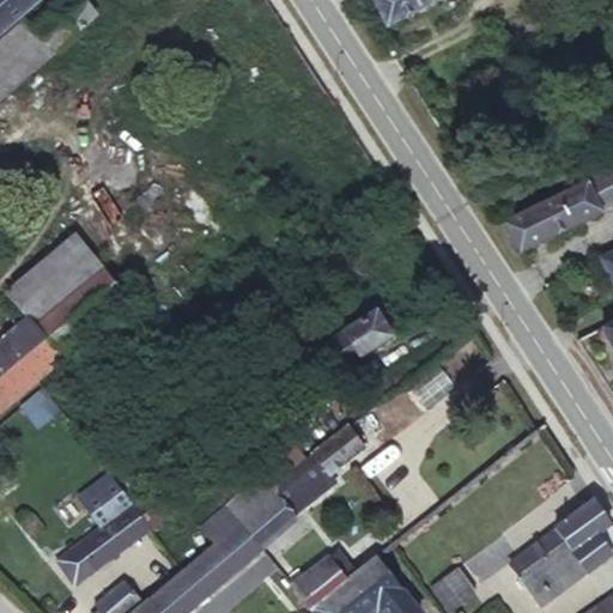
[(0,0),(0,32),(37,0),(0,0)]
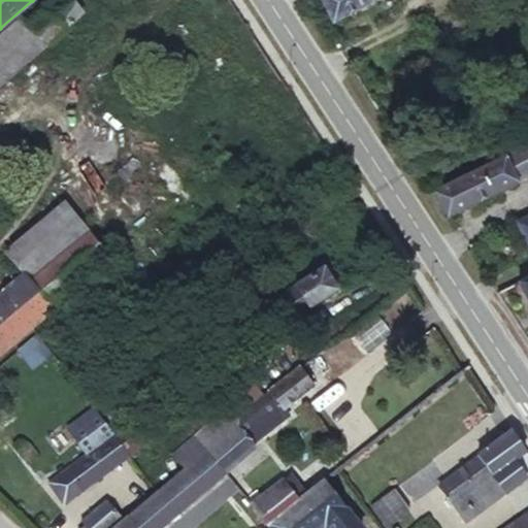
[(72,0),(55,0),(29,24),(47,43),(83,11),(72,0)]
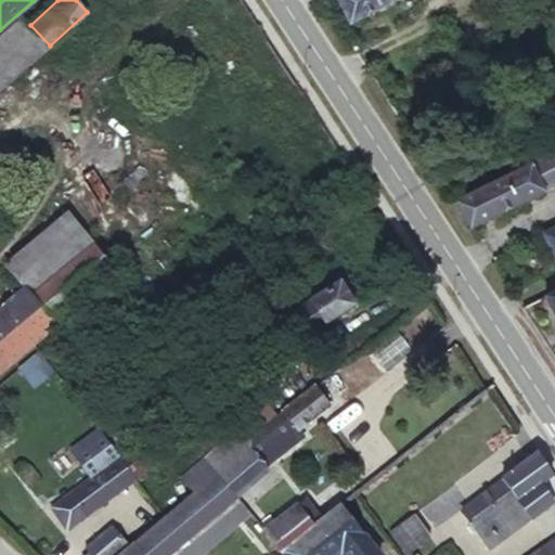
[(389,0),(338,0),(350,22),(389,0)]
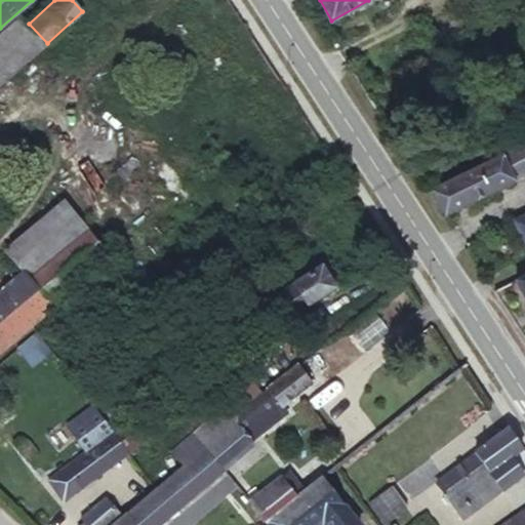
[(23,16),(0,36),(0,83),(47,43),(29,24),(23,16)]
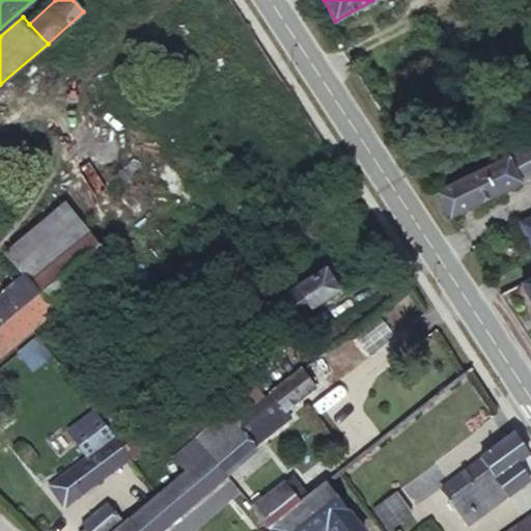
[(530,144),(435,192),(451,217),(522,183),(521,182),(530,176),(530,144)]
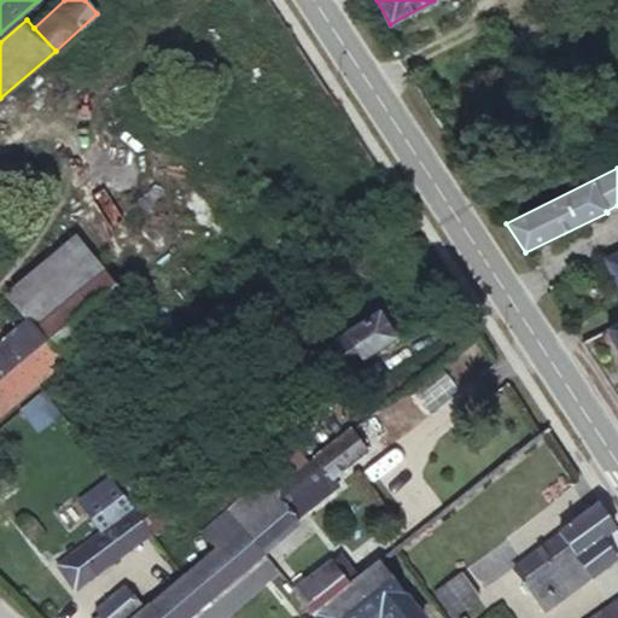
[(30,325),(101,264),(75,233),(4,293),(27,321),(30,325)]
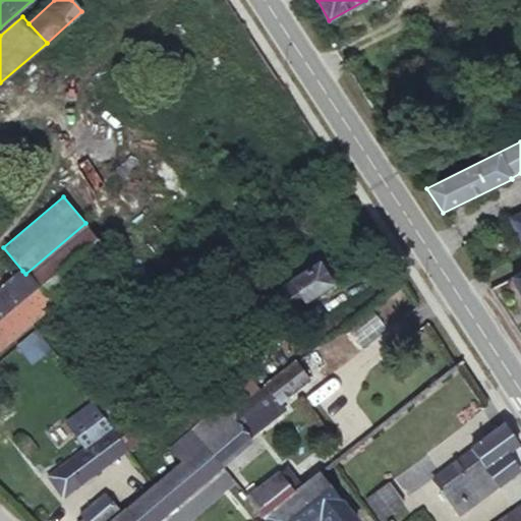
[(520,237),(520,213),(511,219),(520,237)]
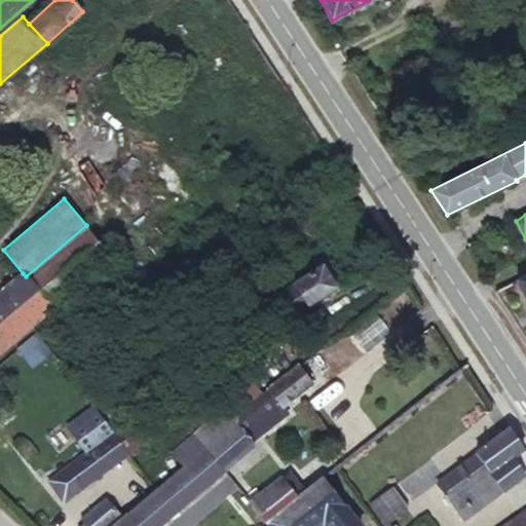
[(0,352),(31,326),(112,256),(88,228),(86,225),(26,276),(23,273),(0,292),(0,352)]
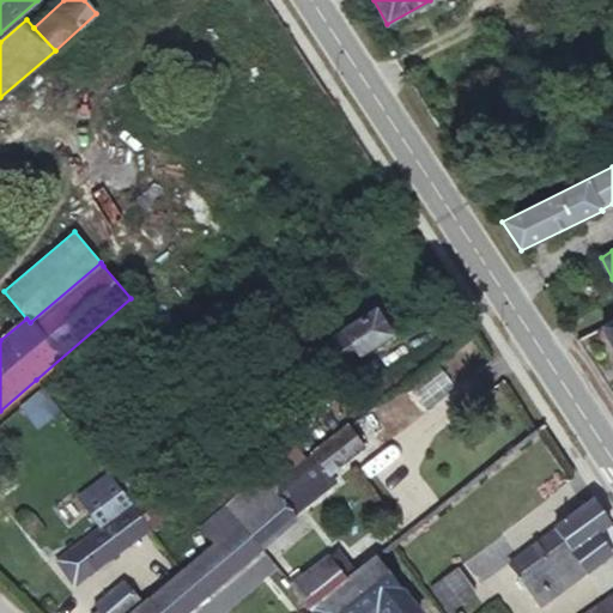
[(279,406),(389,334),(376,311),(310,353),(304,345),(279,360),(285,369),(263,382),(279,406)]
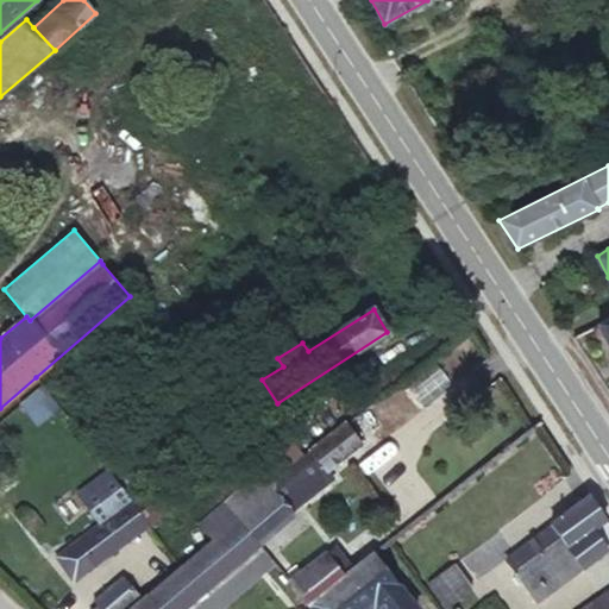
[(608,319),(598,325),(608,346),(608,319)]
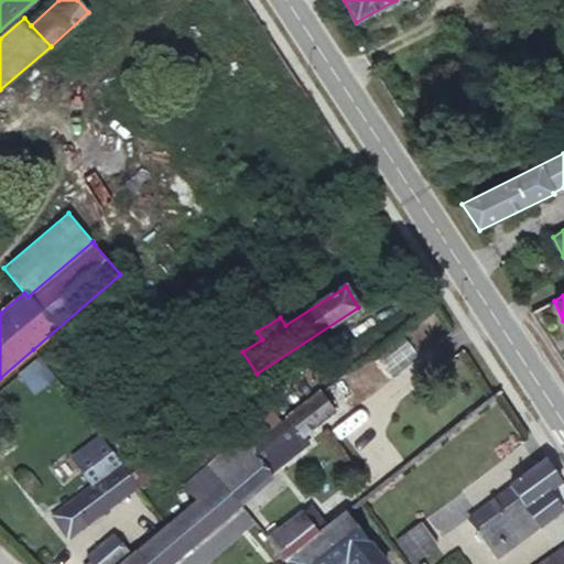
[(56,378),(36,354),(17,371),(35,394),(56,378)]
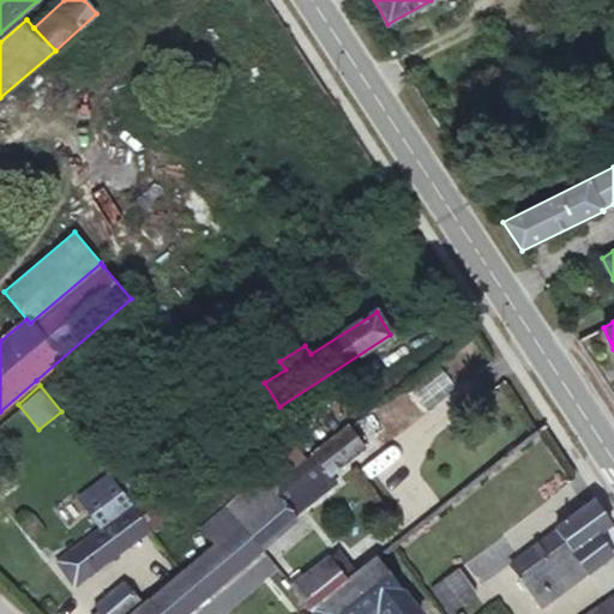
[(247,420),(132,506),(150,529),(240,462),(234,453),(259,434),(247,420)]
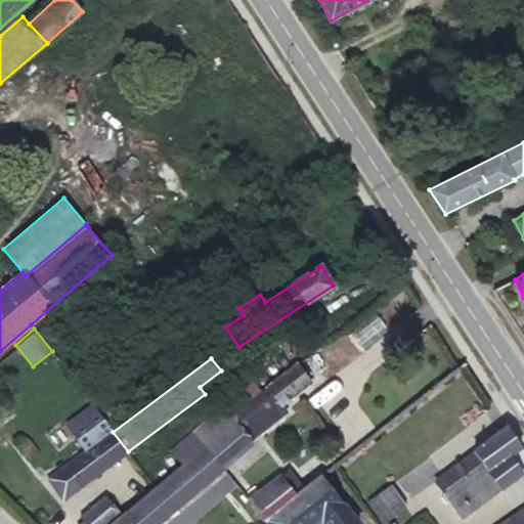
[(311,383),(297,364),(286,374),(299,391),(311,383)]
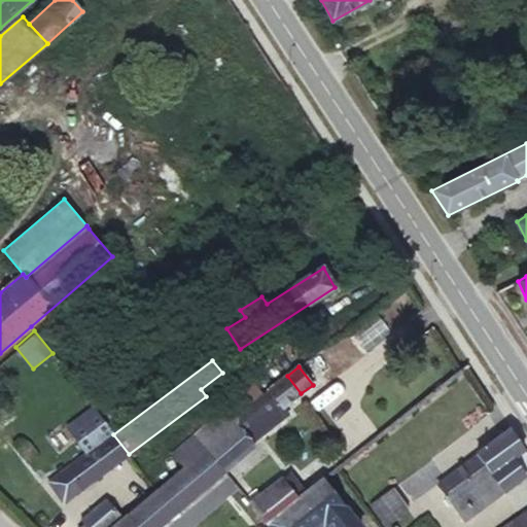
[(301,393),(287,376),(269,390),(282,408),(301,393)]
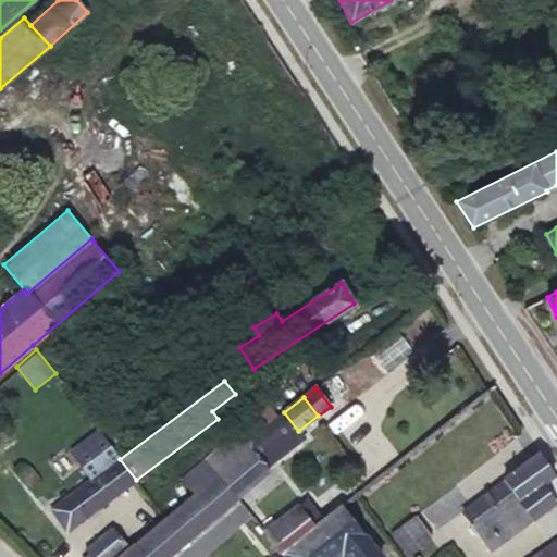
[(94,479),(53,509),(67,529),(115,494),(115,495),(136,480),(120,459),(100,432),(74,453),(94,479)]
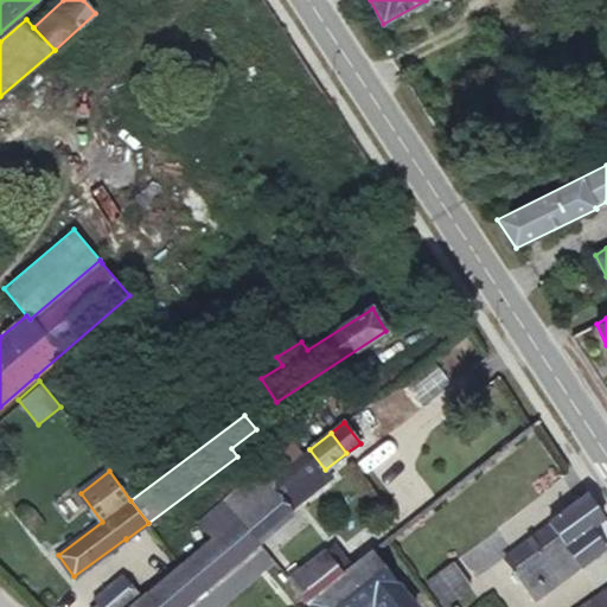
[(254,475),(223,502),(259,542),(289,516),(254,475)]
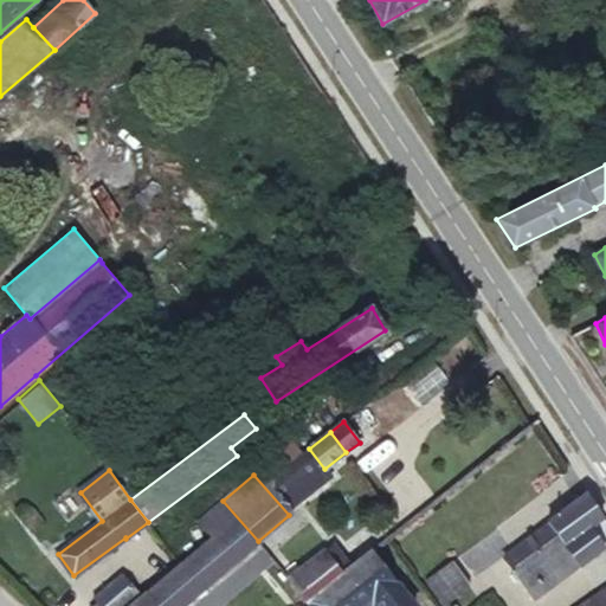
[(605,530),(605,523),(587,494),(503,556),(535,599),(604,547),(598,537),(605,530)]
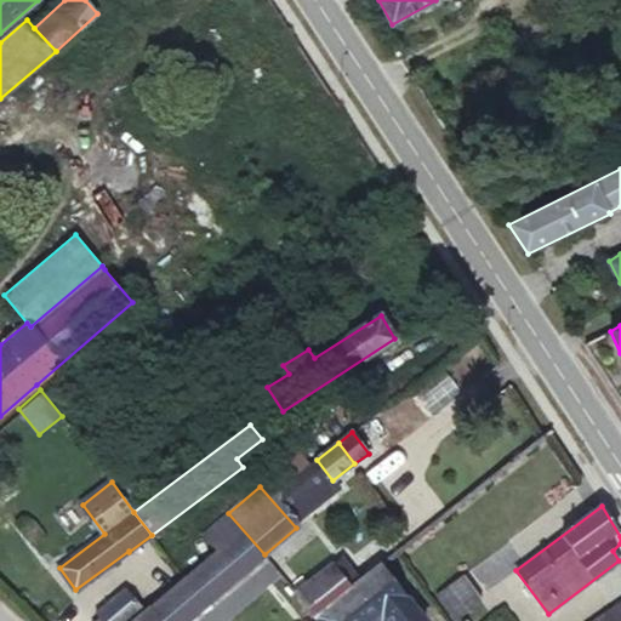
[(132,620),(186,620),(265,554),(228,513),(204,534),(218,552),(149,610),(148,608),(132,620)]
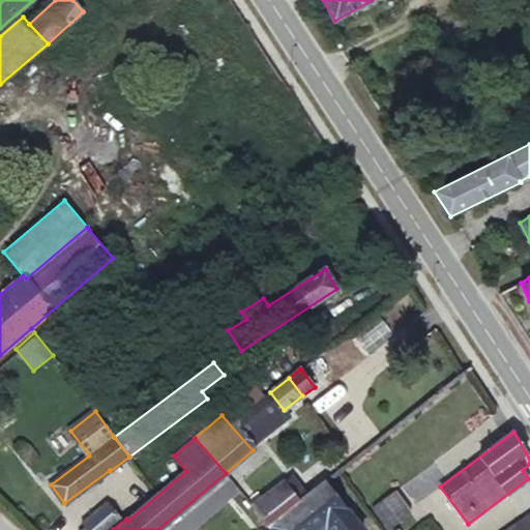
[(268,526),(299,502),(284,481),(252,506),(268,526)]
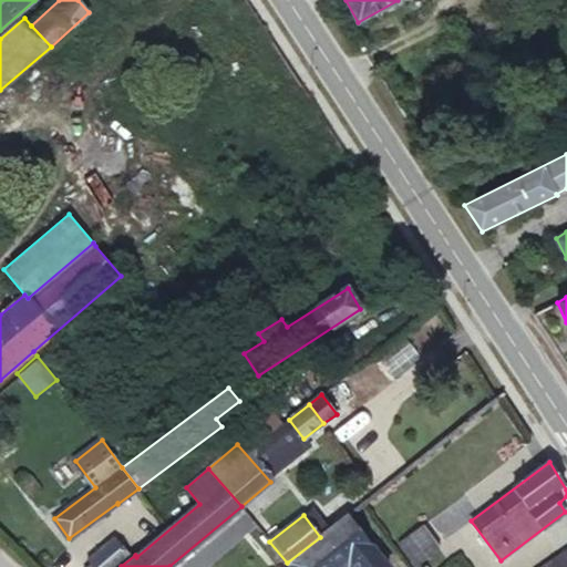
[(370,545),(347,516),(320,537),(287,563),(289,566),(341,566),(347,563),(350,566),(389,566),(371,544),(370,545)]
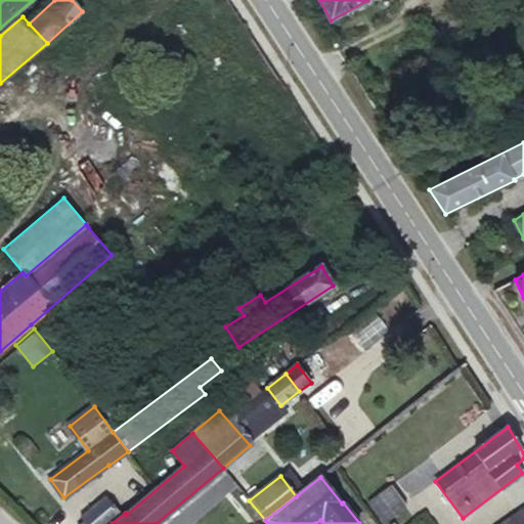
[(383,522),(406,506),(392,484),(368,501),(383,522)]
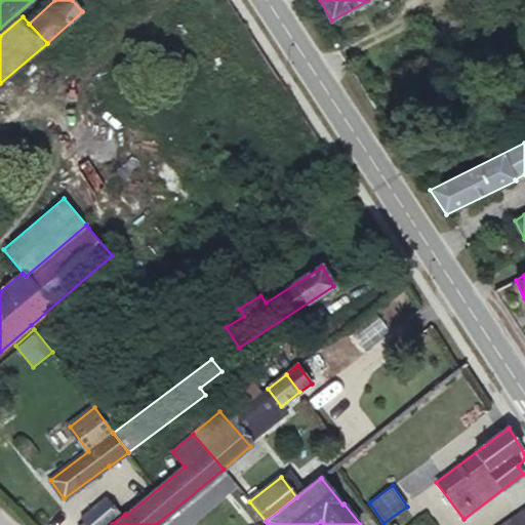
[(107,524),(120,515),(106,498),(83,518),(85,521),(81,524),(107,524)]
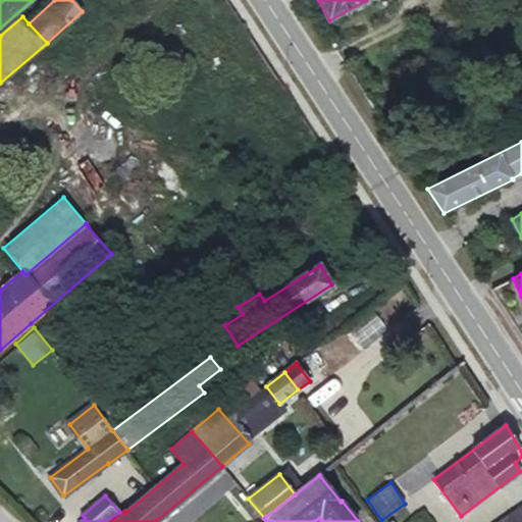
[(521,521),(521,505),(497,521),(521,521)]
